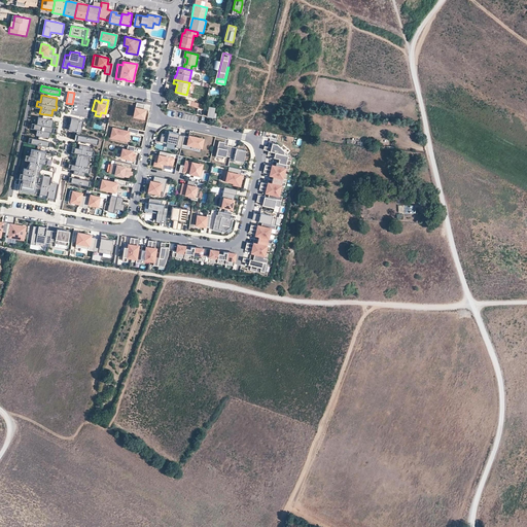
[(191,100),(190,101),(189,105),(203,109),(204,106),(205,104),(191,100)]
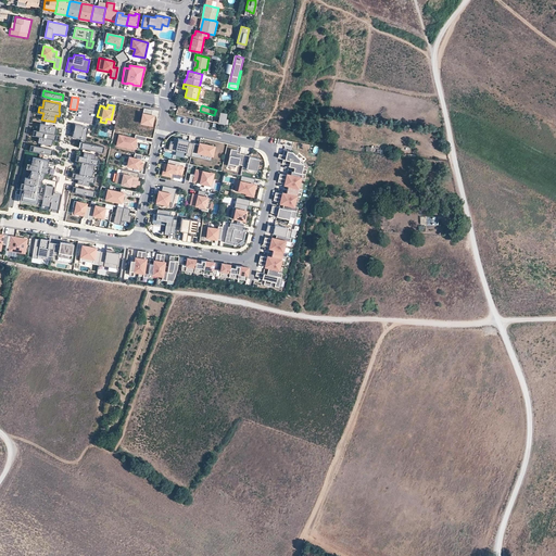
[(152,115),(153,110),(146,109),(142,124),(154,127),(155,116),(152,115)]
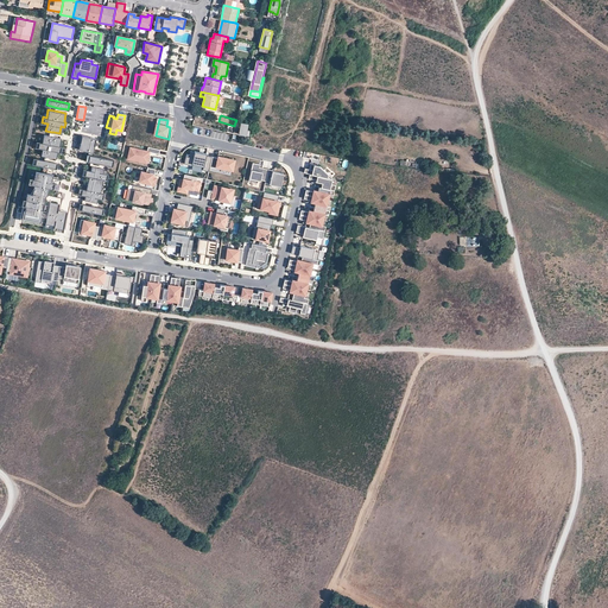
[(234,126),(234,130),(239,131),(238,134),(245,137),(247,125),(240,124),(240,126),(238,125),(238,122),(235,122),(234,126)]
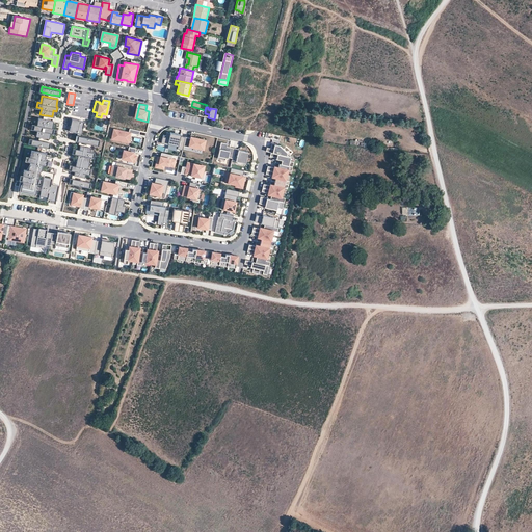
[(53,121),(37,117),(36,124),(33,124),(32,129),(36,130),(35,135),(48,138),(49,132),(52,133),(53,128),(51,128),(53,121)]
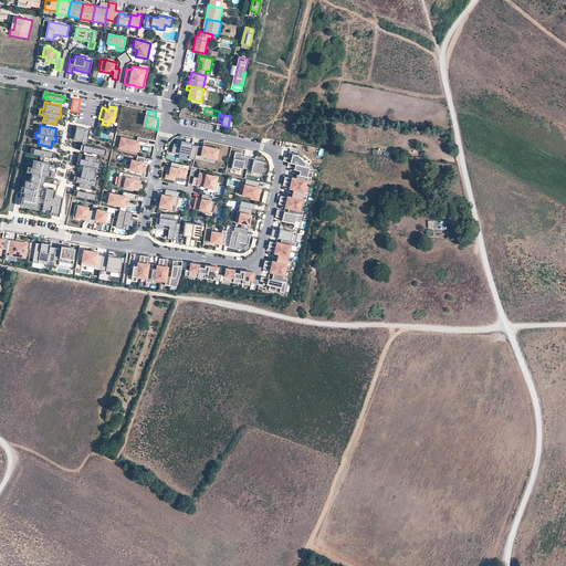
[(88,129),(76,126),(73,138),(86,142),(88,129)]
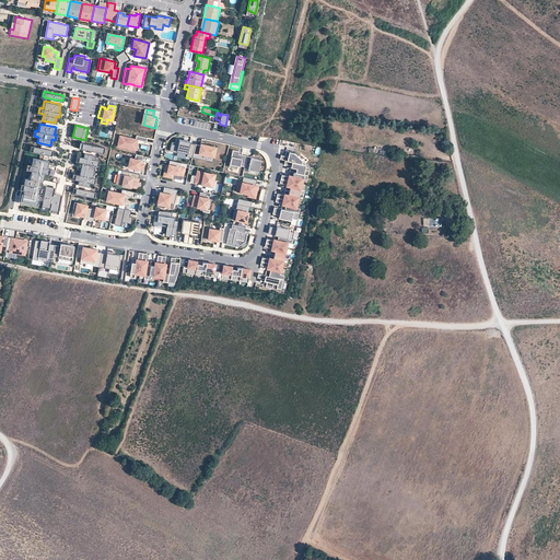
[(148,142),(149,138),(137,136),(136,140),(120,136),(118,147),(136,150),(138,140),(148,142)]
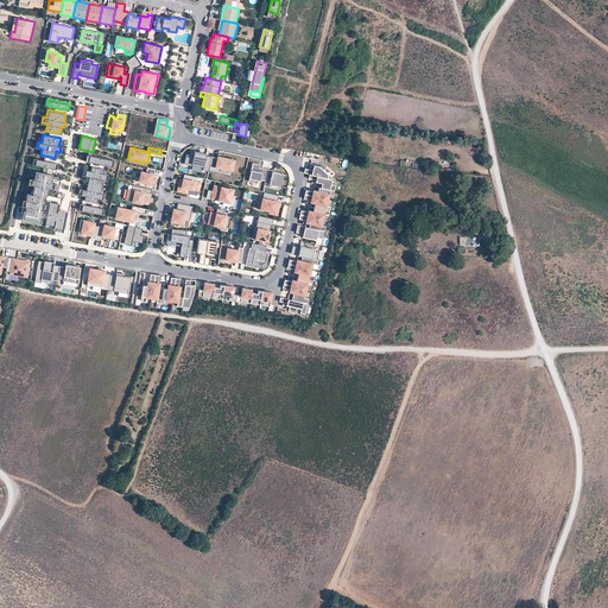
[(209,166),(211,156),(206,154),(206,153),(195,151),(194,152),(190,151),(190,154),(187,154),(187,156),(185,156),(184,163),(191,165),(191,164),(203,166),(202,170),(208,171),(209,166)]
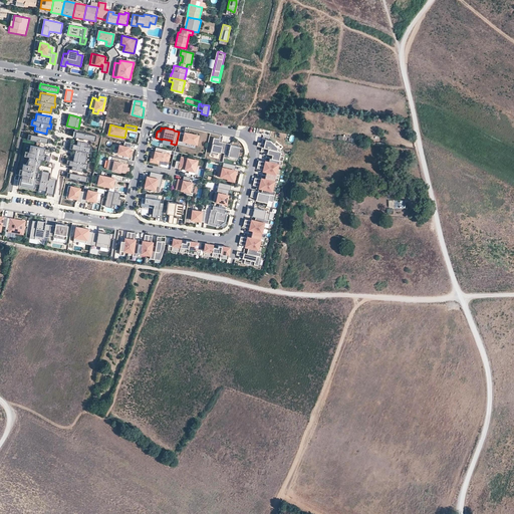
[(95,136),(75,131),(74,136),(78,137),(83,138),(94,141),(95,136)]
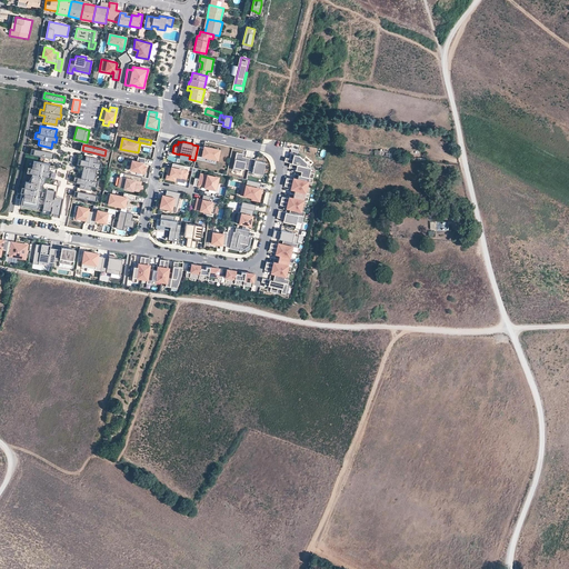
[(203,148),(198,146),(196,156),(201,157),(201,156),(217,159),(219,149),(208,147),(203,146),(203,148)]
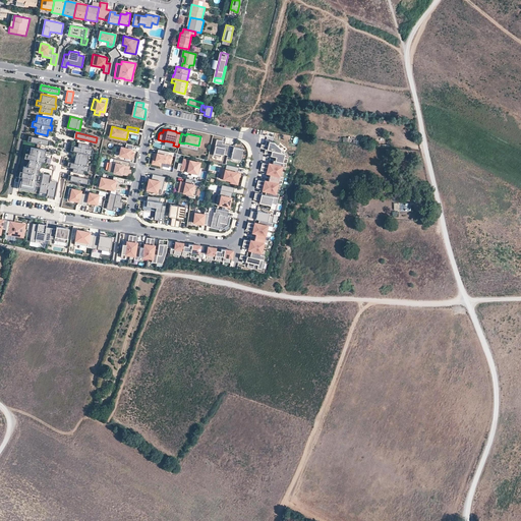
[(49,138),(31,135),(30,139),(48,143),(49,138)]
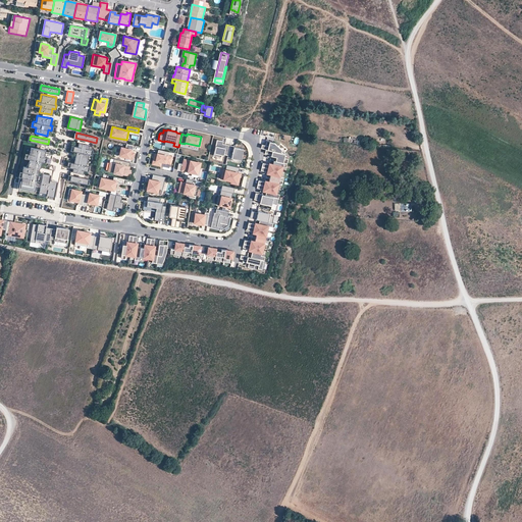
[(228,156),(230,146),(226,145),(226,146),(223,145),(223,144),(224,142),(217,140),(214,156),(221,157),(221,155),(224,155),(228,156)]
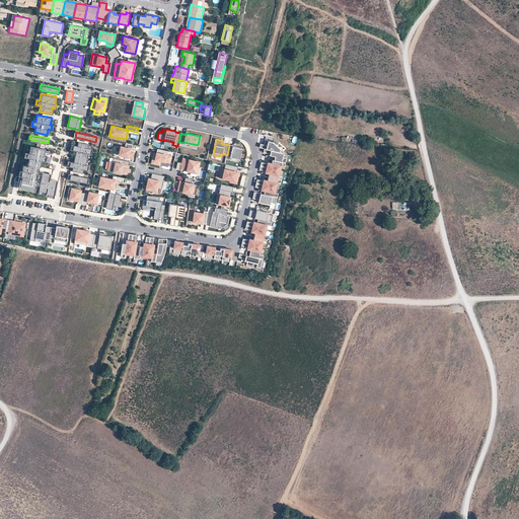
[(260,144),(258,147),(264,149),(283,153),(283,152),(273,142),(265,140),(264,145),(260,144)]
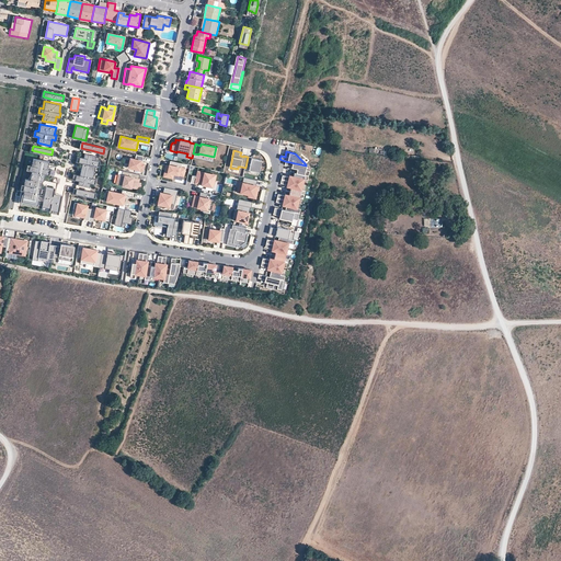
[(88,153),(83,152),(82,157),(78,156),(77,161),(81,161),(79,174),(75,173),(73,179),(78,179),(77,184),(81,184),(83,185),(88,186),(89,182),(93,183),(94,178),(91,176),(94,164),(98,165),(99,161),(93,159),(94,155),(90,153),(88,153)]
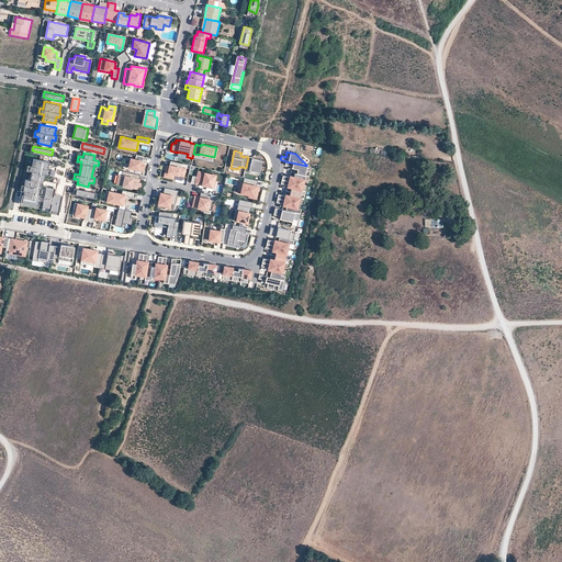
[(144,163),(145,157),(137,156),(136,160),(132,159),(130,168),(144,171),(146,166),(142,165),(143,161),(144,163)]
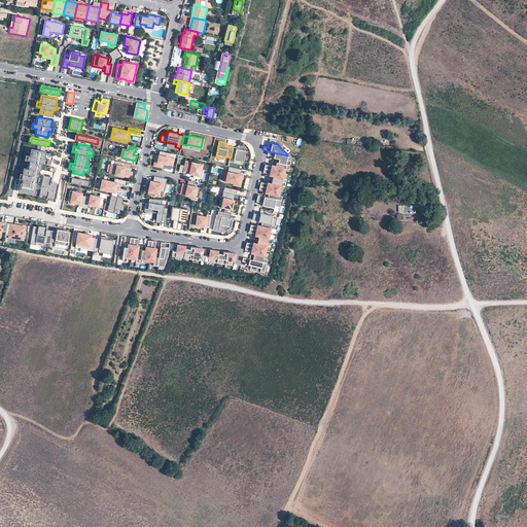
[(237,148),(233,147),(231,157),(231,159),(234,160),(244,162),(246,150),(242,149),(237,148)]
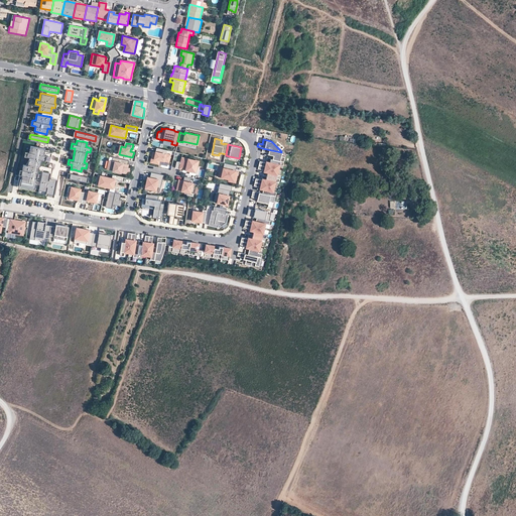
[(18,184),(19,186),(24,187),(44,191),(44,194),(52,195),(55,182),(55,178),(50,177),(52,167),(47,166),(39,164),(40,158),(49,160),(50,152),(43,150),(44,147),(35,145),(33,148),(34,149),(31,154),(30,154),(28,158),(29,158),(26,163),(25,163),(22,168),(23,169),(20,174),(18,174),(17,179),(18,179),(18,184)]
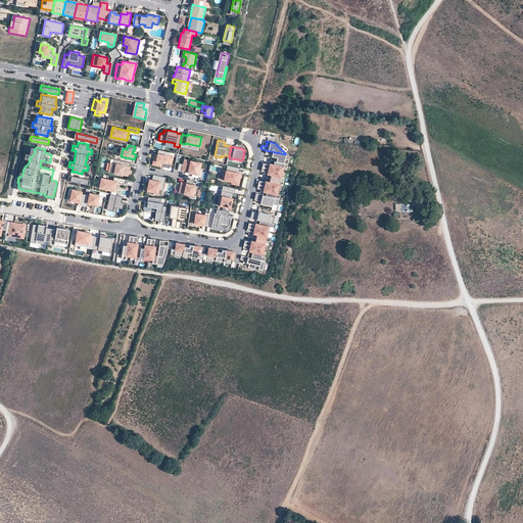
[(169,152),(157,149),(156,154),(154,153),(152,163),(160,165),(161,161),(171,163),(172,156),(169,155),(169,152)]
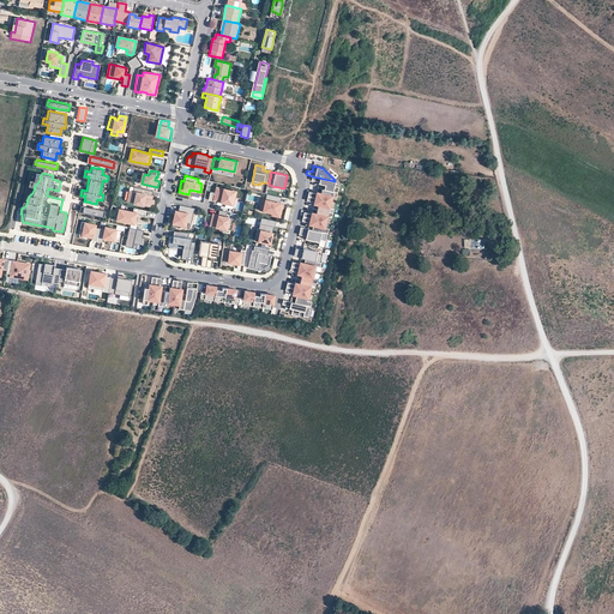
[(335,181),(312,176),(311,181),(318,182),(318,184),(324,185),(324,190),(337,193),(338,188),(333,187),(335,181)]
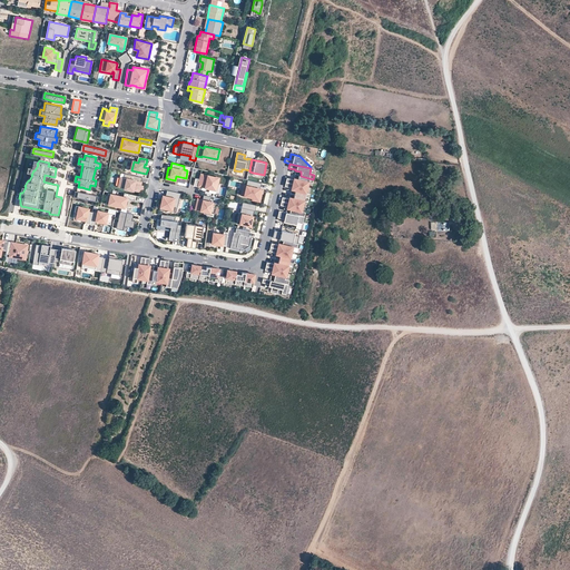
[(141,182),(143,177),(125,174),(125,178),(121,188),(143,193),(144,186),(141,185),(138,184),(138,182),(141,182)]
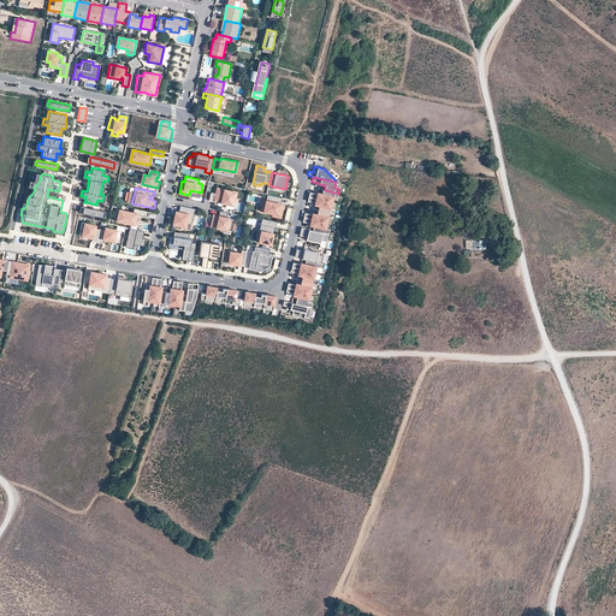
[(236,191),(217,188),(215,194),(211,193),(208,201),(213,202),(214,201),(234,205),(236,191)]
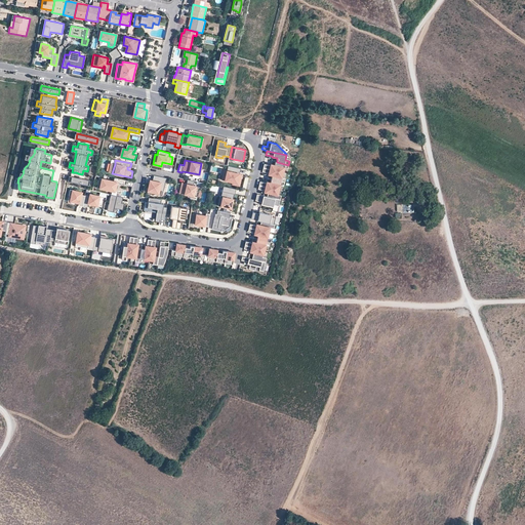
[(41,161),(40,167),(48,169),(50,163),(41,161)]
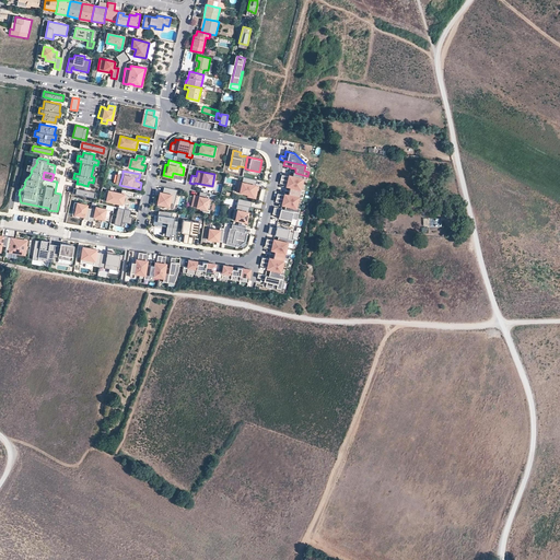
[(281,175),(280,178),(301,184),(302,179),(306,181),(307,176),(295,173),(293,172),(292,176),(289,176),(288,177),(281,175)]
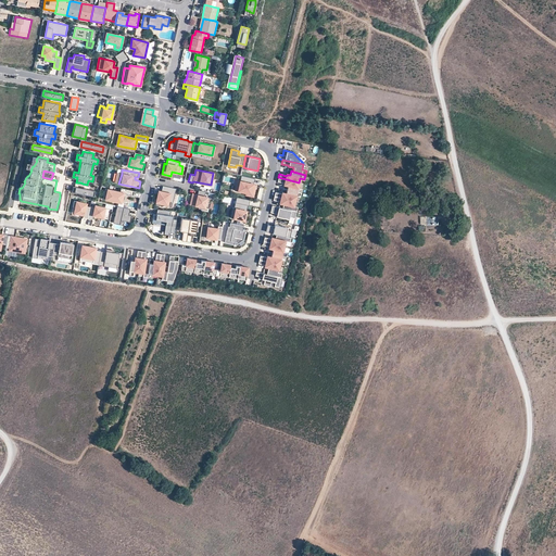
[(254,187),(256,179),(242,176),(241,181),(239,180),(237,190),(248,193),(248,196),(254,197),(256,187),(254,187)]
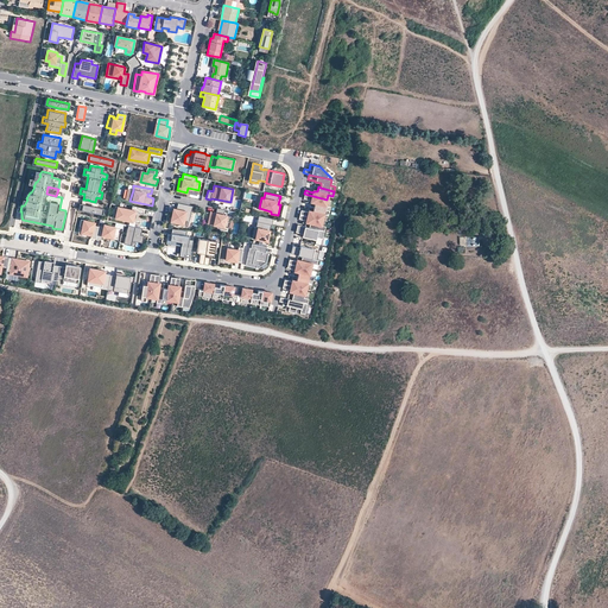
[(327,200),(304,194),(303,200),(311,201),(310,202),(315,203),(314,207),(318,208),(324,210),(329,211),(330,207),(325,206),(327,200)]
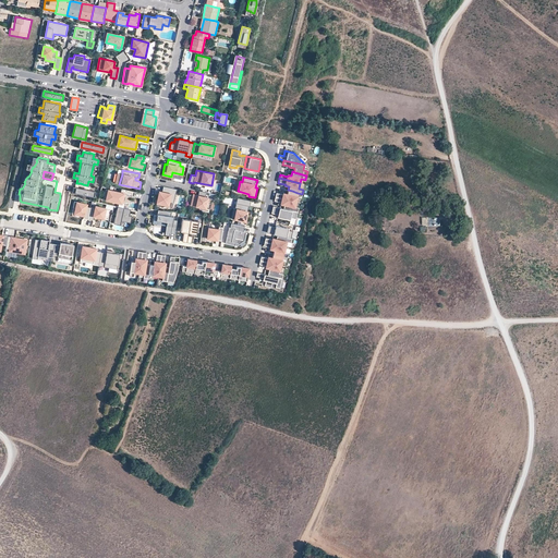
[(77,186),(75,186),(74,192),(94,196),(95,191),(83,187),(77,186)]
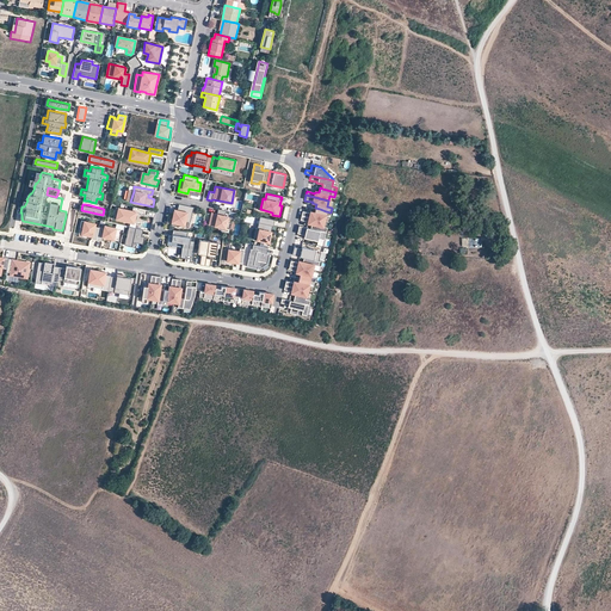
[(192,208),(178,204),(177,210),(173,210),(170,223),(177,226),(178,223),(183,224),(184,221),(189,222),(192,208)]
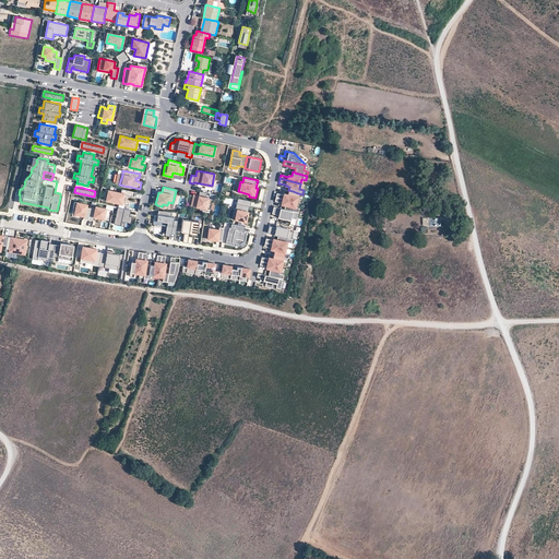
[(135,192),(122,189),(121,193),(109,190),(107,200),(122,204),(125,194),(128,194),(135,197),(135,192)]
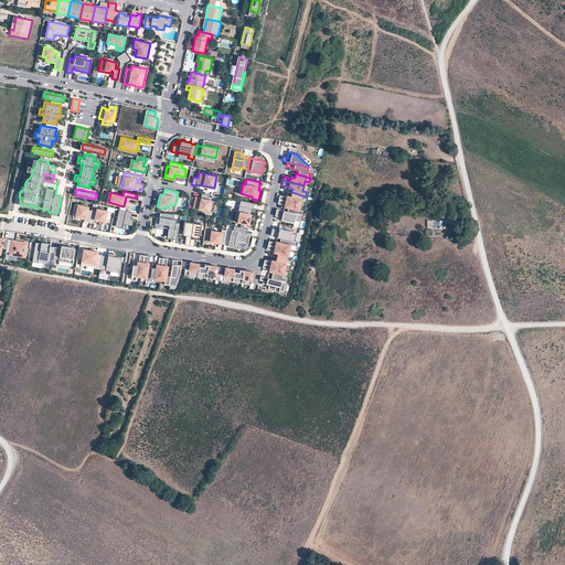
[(279,195),(278,200),(299,204),(300,200),(305,201),(306,196),(301,195),(296,193),(291,192),(290,196),(287,196),(286,198),(279,195)]
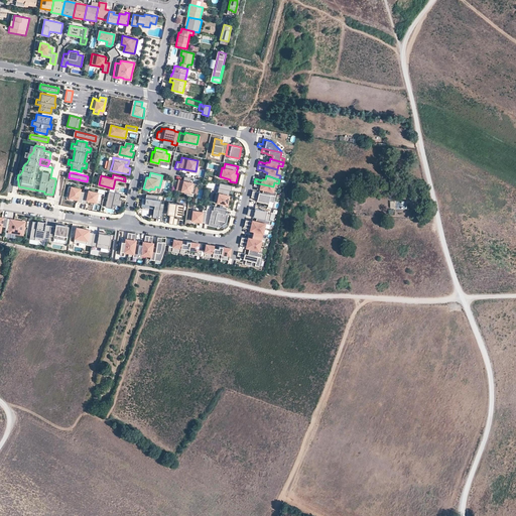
[(189,177),(183,176),(182,180),(178,180),(177,181),(178,181),(178,183),(177,183),(176,189),(194,192),(196,183),(188,182),(189,177)]
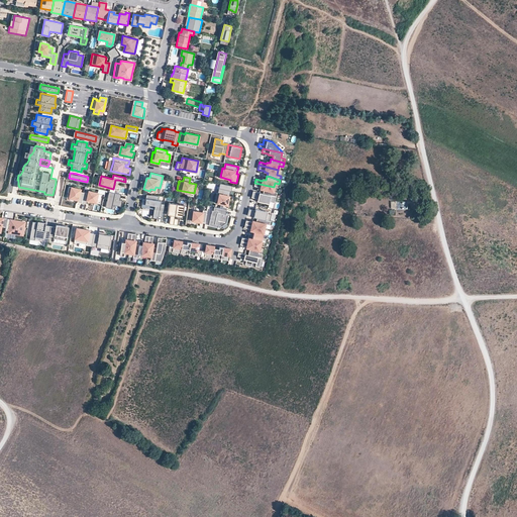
[(230,191),(231,186),(219,183),(217,193),(215,193),(213,202),(226,205),(228,196),(225,195),(226,190),(229,191),(230,191)]
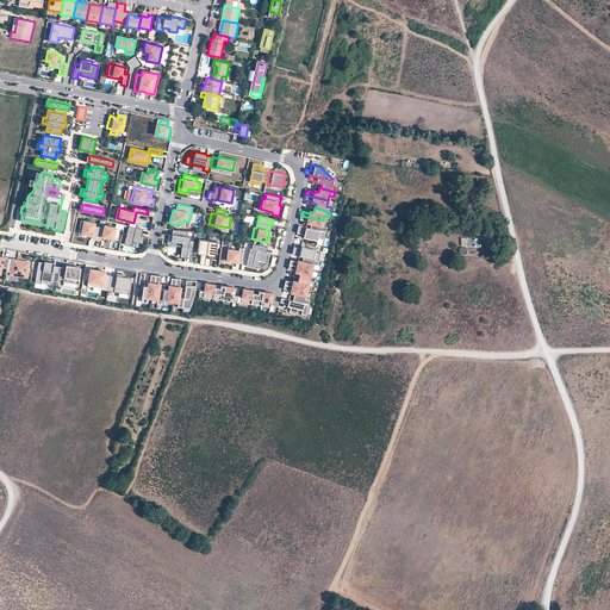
[(323,221),(300,216),(299,221),(307,222),(306,223),(311,224),(310,229),(324,231),(325,231),(327,228),(322,226),(323,221)]
